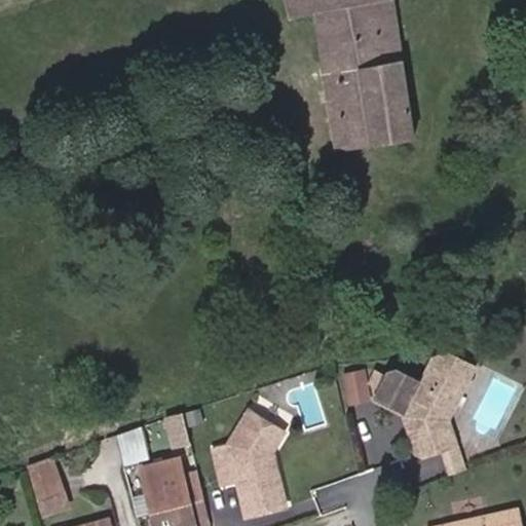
[(412,138),(390,0),(283,0),(288,19),(312,11),(335,151),(412,138)]
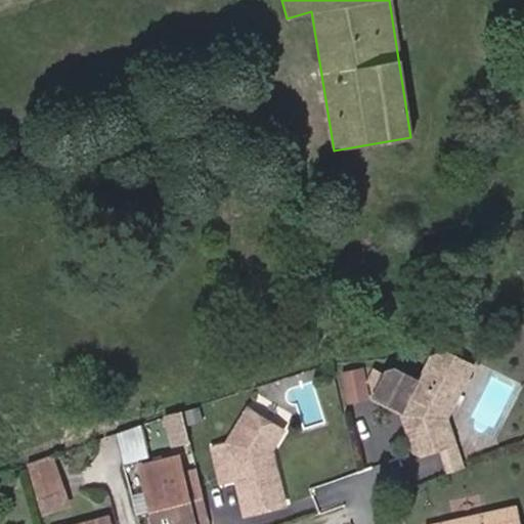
[(446,417),(472,365),(445,351),(431,357),(419,381),(394,367),(386,370),(374,395),(399,407),(409,411),(413,427),(408,436),(413,450),(420,453),(438,448),(454,442),(446,417)]
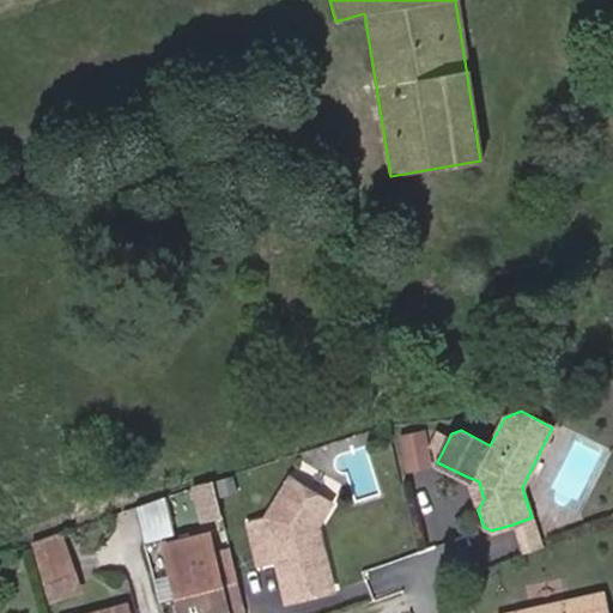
[(431,467),(424,432),(401,437),(408,472),(431,467)]
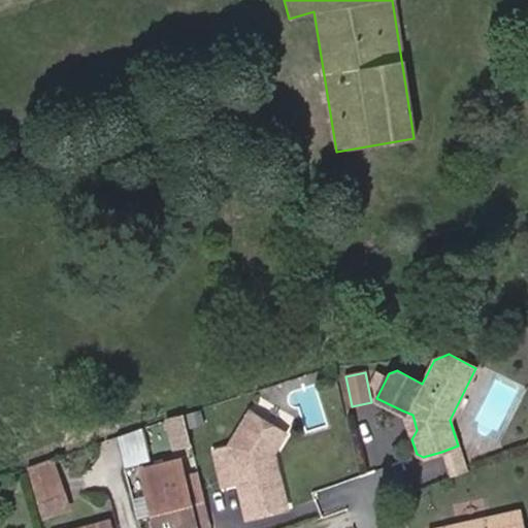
[(205,424),(201,410),(186,415),(190,427),(205,424)]
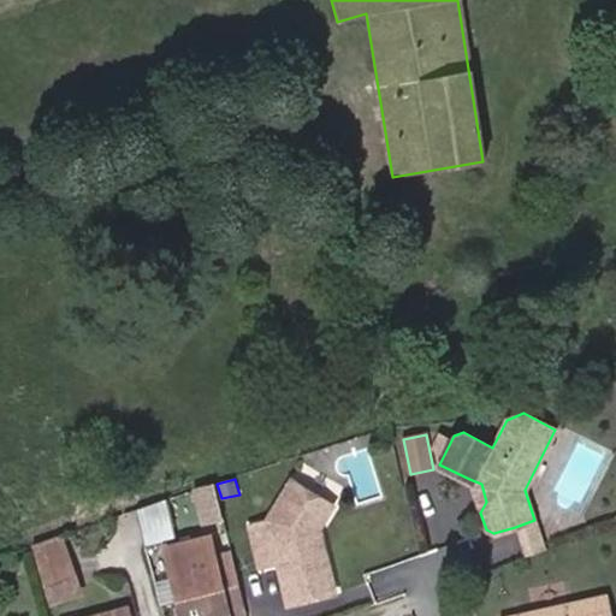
[(486,502),(481,484),(469,479),(480,513),(486,502)]
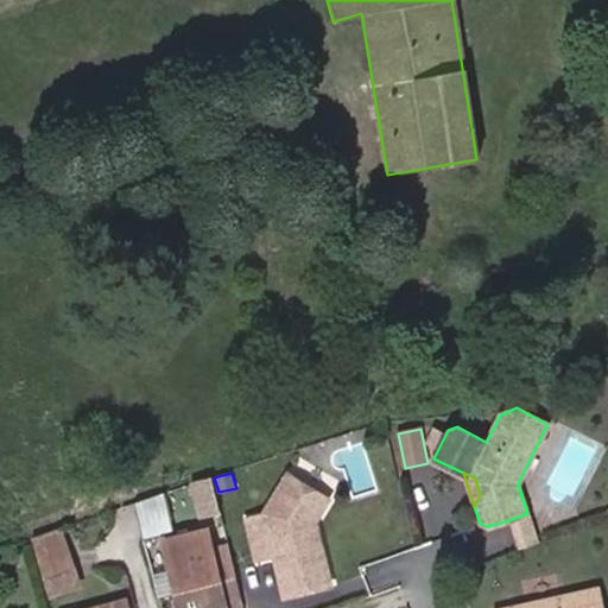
[(330,584),(315,520),(328,499),(286,474),(263,514),(246,519),(255,558),(273,553),(283,595),(330,584)]
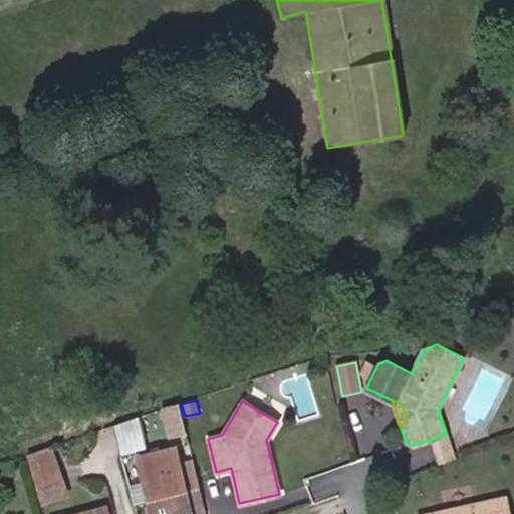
[(183,432),(177,405),(162,409),(169,436),(183,432)]
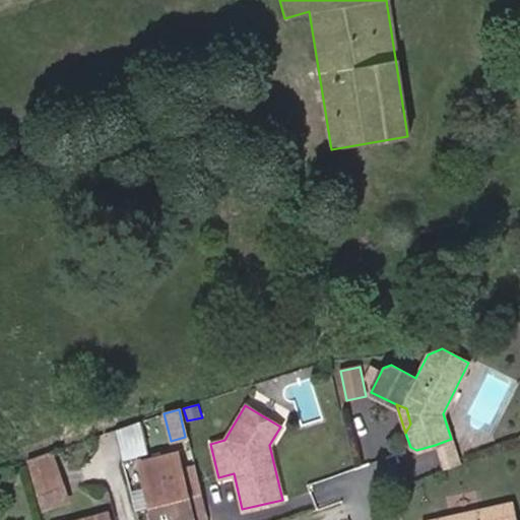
[(459,463),(451,439),(435,445),(443,469),(459,463)]
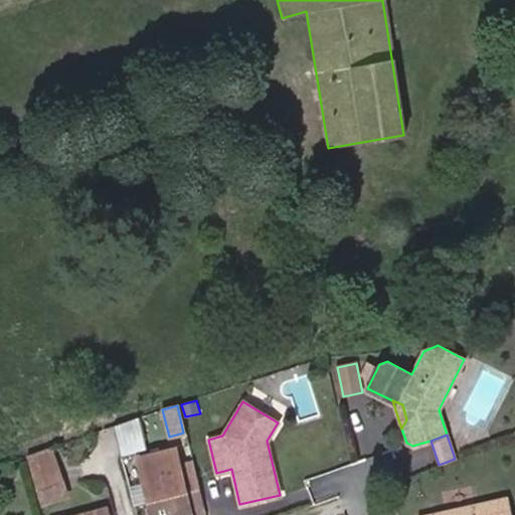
[(54,461),(49,447),(26,455),(30,469),(54,461)]
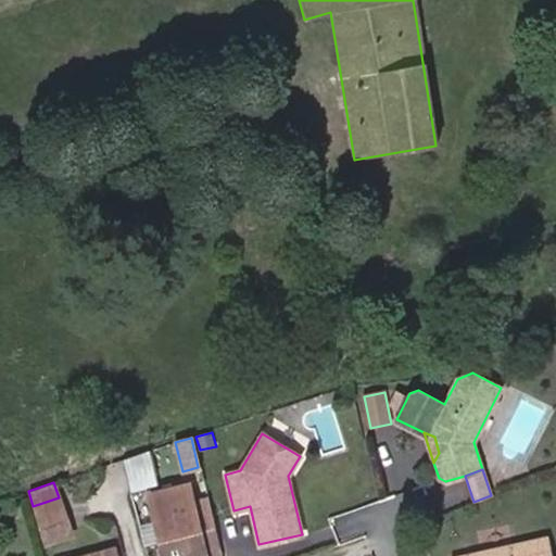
[(214,525),(207,496),(193,500),(189,483),(149,493),(160,538),(214,525)]
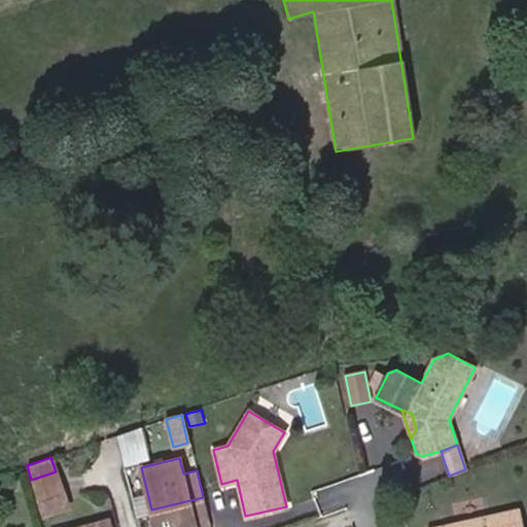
[(62,490),(56,471),(31,480),(35,498),(62,490)]
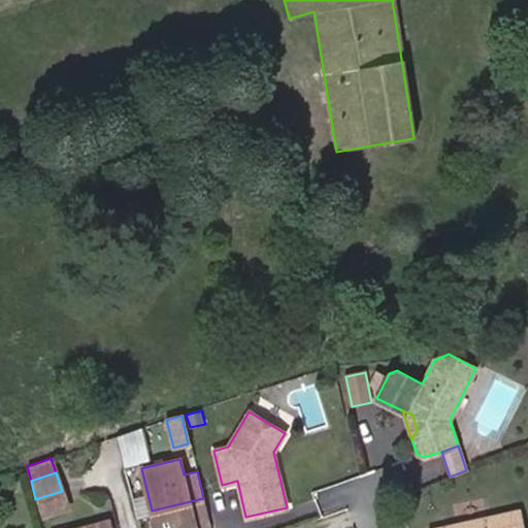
[(68,507),(62,491),(35,499),(40,518),(68,507)]
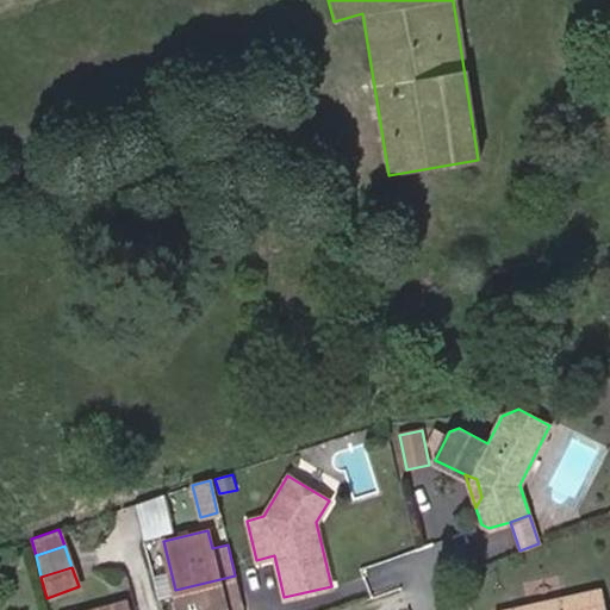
[(243,609),(235,576),(175,590),(179,609),(243,609)]
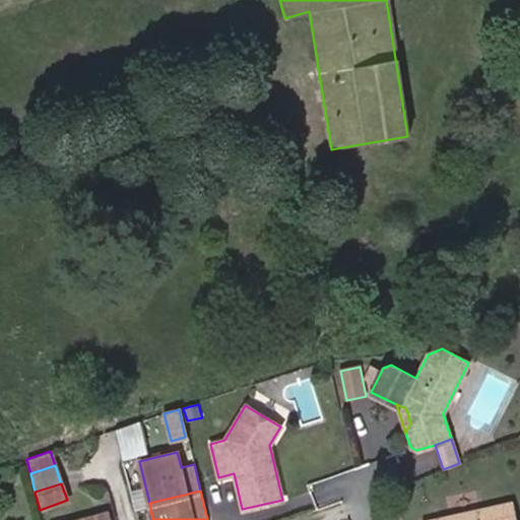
[(517,519),(513,502),(433,519),(517,519)]
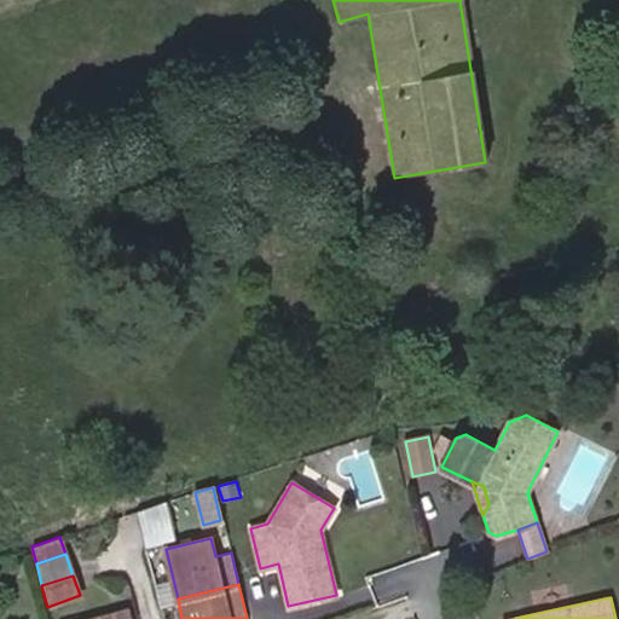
[(475,618),(479,618),(475,599),(458,601),(461,618),(475,618)]
